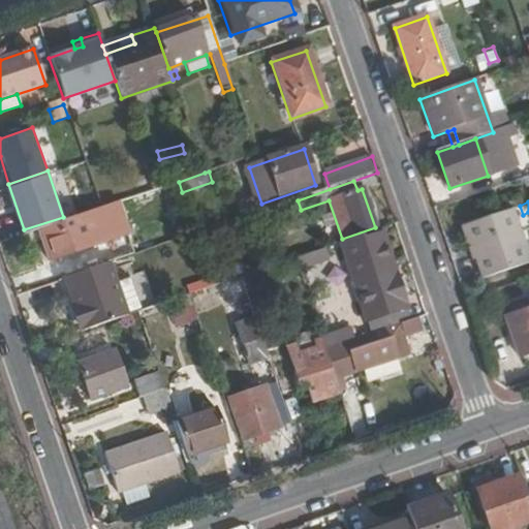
[(110,265),(133,256),(118,210),(122,209),(120,203),(102,209),(37,230),(49,262),(98,245),(105,266),(110,265)]
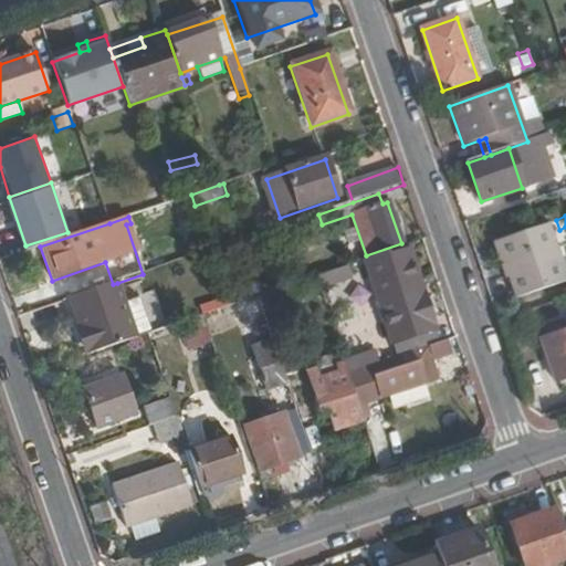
[(499,244),(517,300),(565,283),(565,274),(551,227),(499,244)]
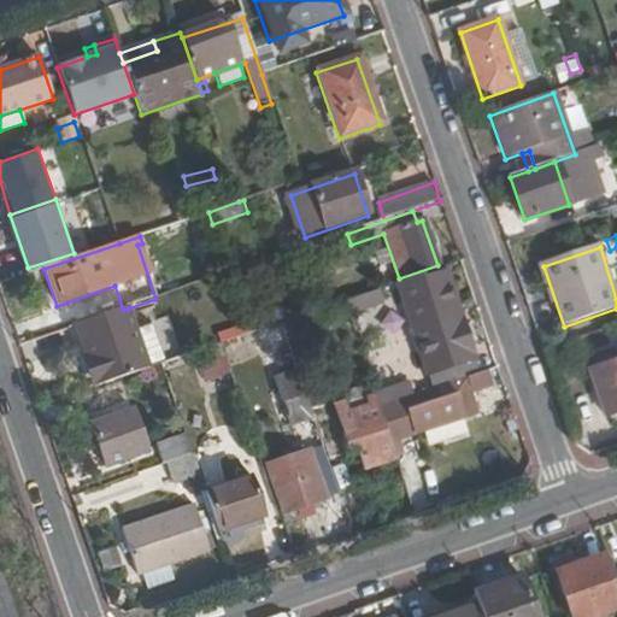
[(442,268),(398,283),(429,375),(474,359),(442,268)]
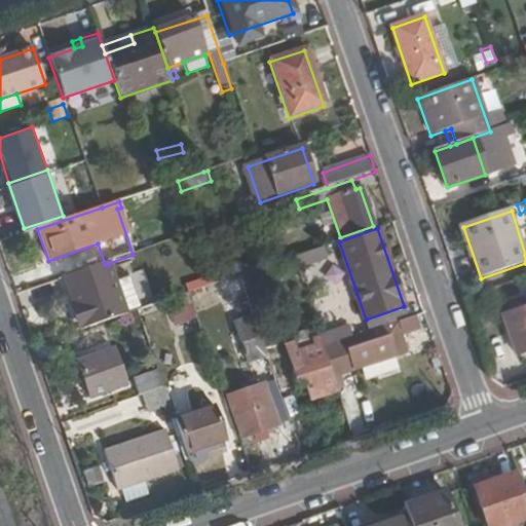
[(318,249),(290,258),(293,268),(322,258),(318,249)]
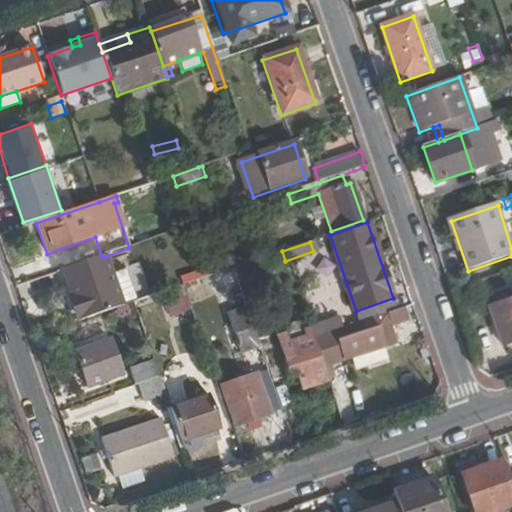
[(123,306),(113,276),(106,256),(102,257),(61,272),(79,322),(123,306)]
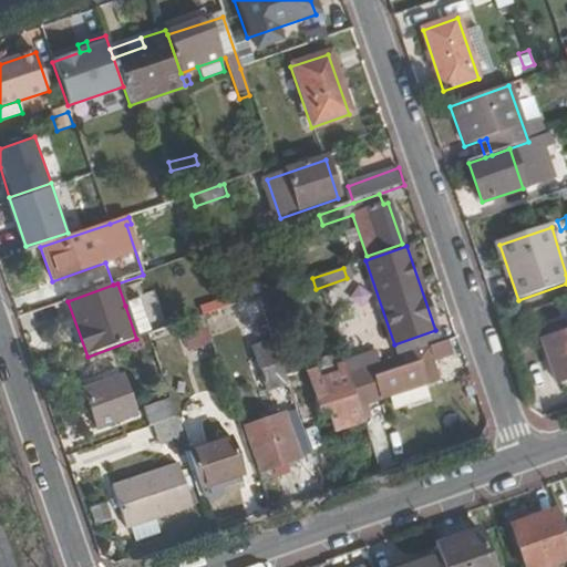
[(257,297),(229,307),(203,316),(209,333),(244,321),(264,315),(257,297)]
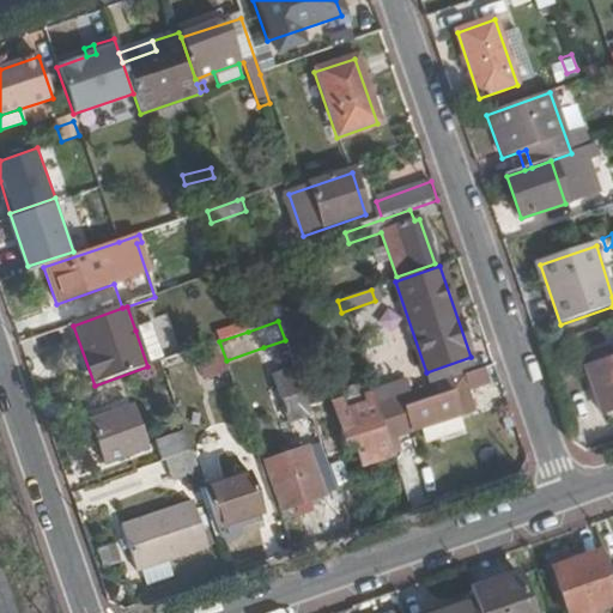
[(159,363),(164,360),(152,325),(135,331),(147,366),(159,363)]
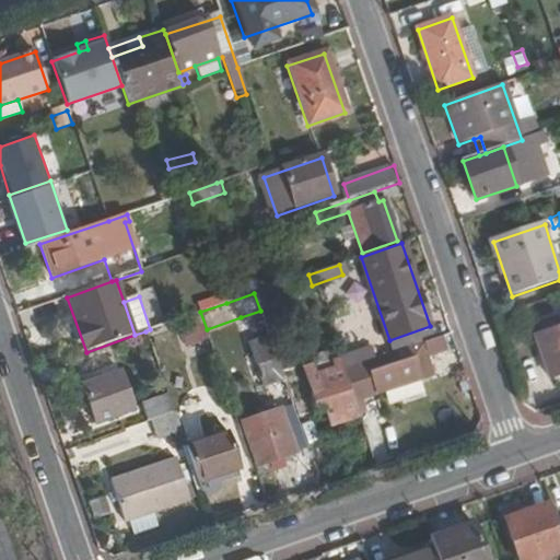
[(270,339),(260,311),(241,317),(265,386),(284,380),(270,339)]
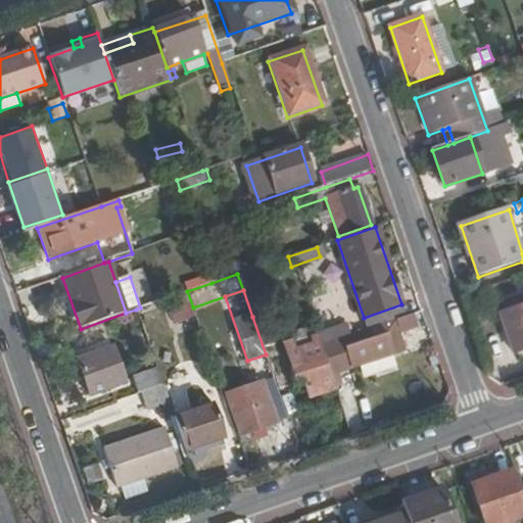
[(170,299),(173,308),(184,304),(181,295),(170,299)]
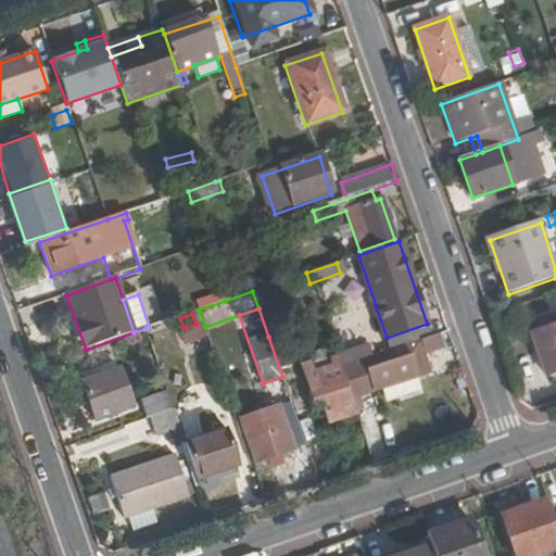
[(545,376),(555,371),(555,319),(530,329),(545,376)]
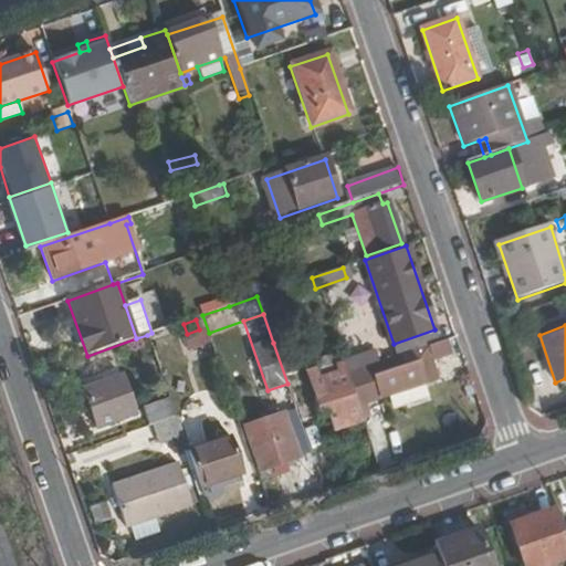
[(435,329),(394,344),(398,356),(439,342),(435,329)]
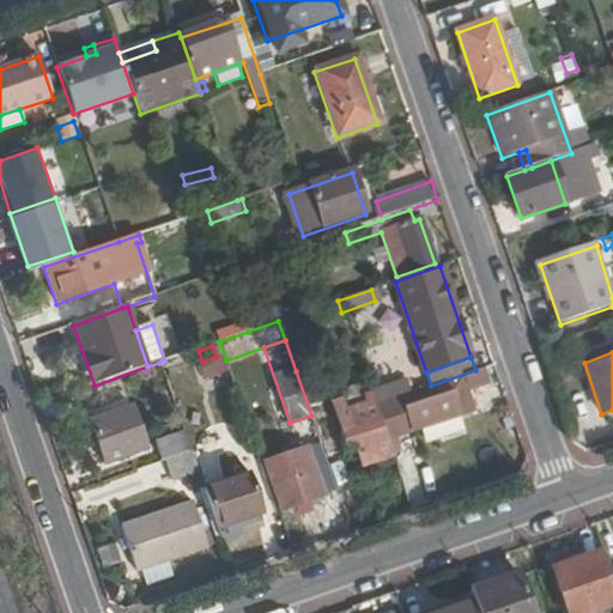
[(222,372),(217,359),(199,365),(204,378),(222,372)]
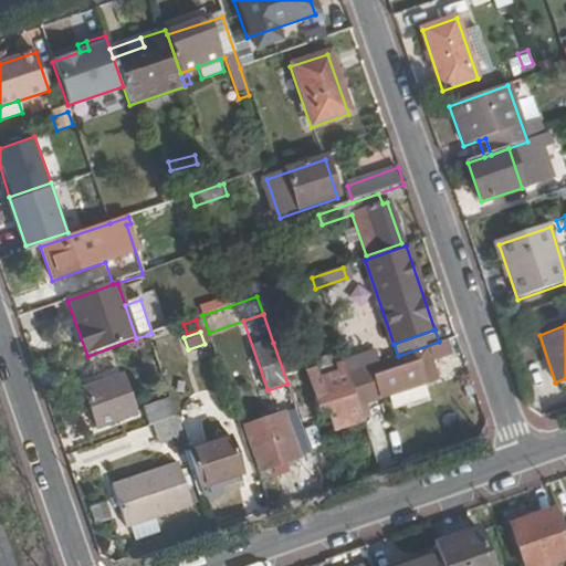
[(290,336),(273,343),(287,384),(300,420),(325,412),(331,431),(360,420),(356,405),(345,375),(342,365),(342,364),(306,375),(305,373),(303,374),(290,336)]
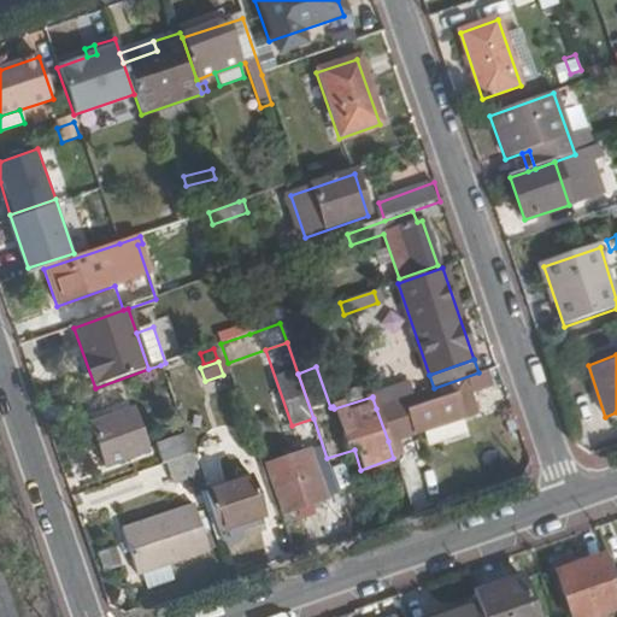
[(378,407),(376,409),(388,441),(475,411),(466,387),(488,378),(485,370),(479,372),(434,388),(430,389),(409,397),(378,407)]
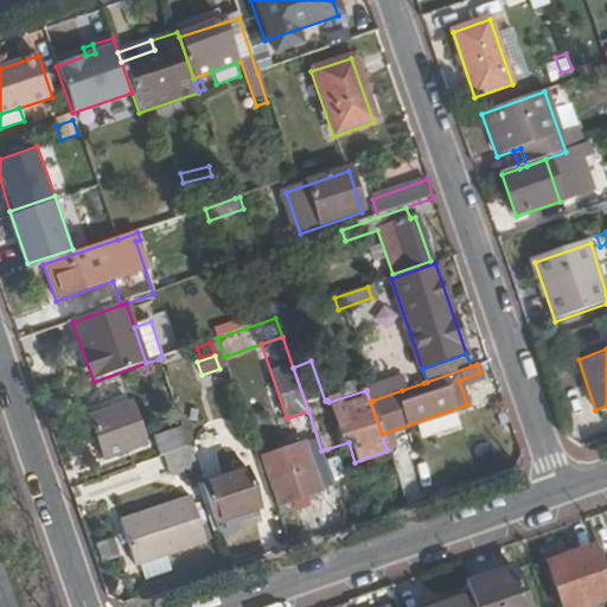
[(398,381),(366,391),(370,402),(372,401),(402,390),(398,381)]
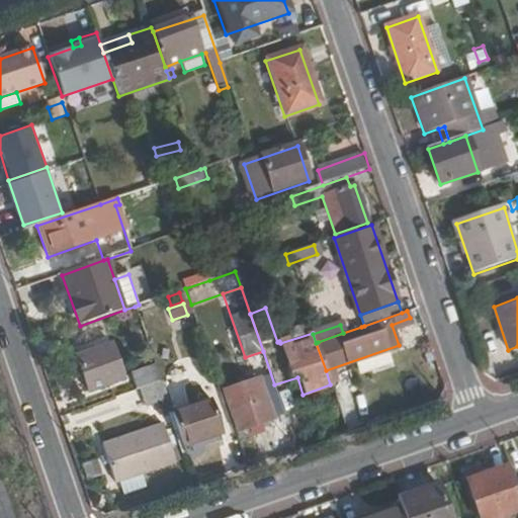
[(122,380),(111,347),(77,359),(89,393),(122,380)]
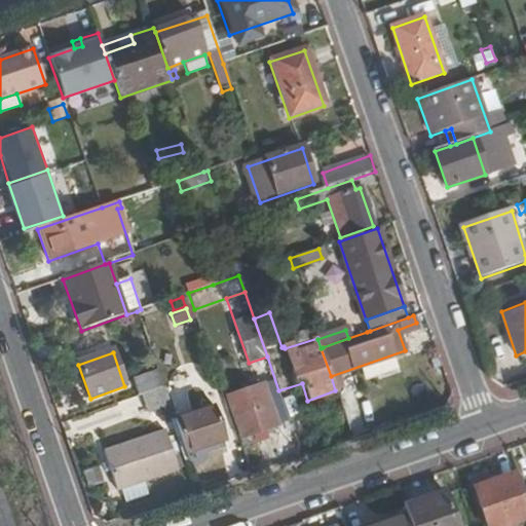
[(274,427),(287,461),(302,456),(278,390),(267,357),(249,363),(257,386),(262,385),(263,385),(265,390),(276,426),(274,427)]
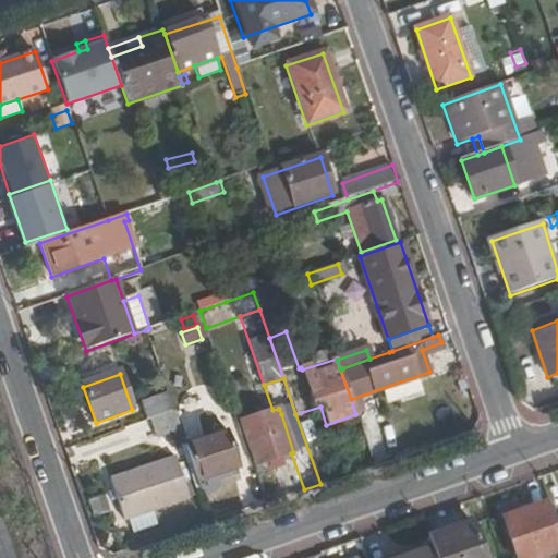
[(173,410),(168,395),(142,404),(147,420),(150,419),(173,410)]
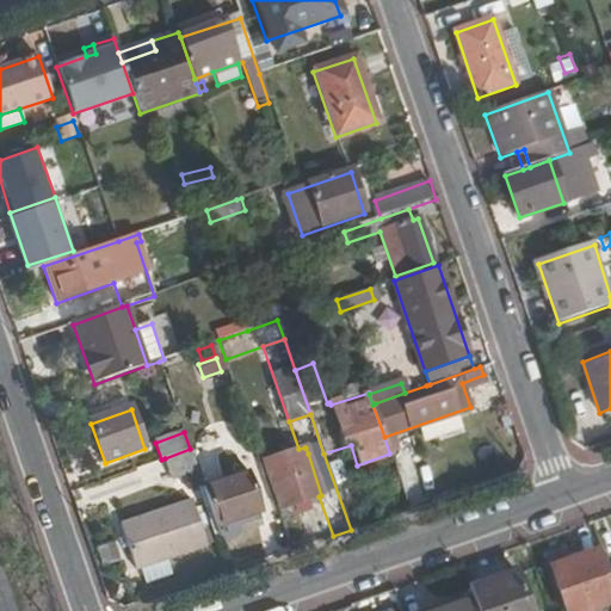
[(281,510),(319,497),(321,495),(308,454),(306,448),(304,448),(298,449),(265,461),(281,510)]
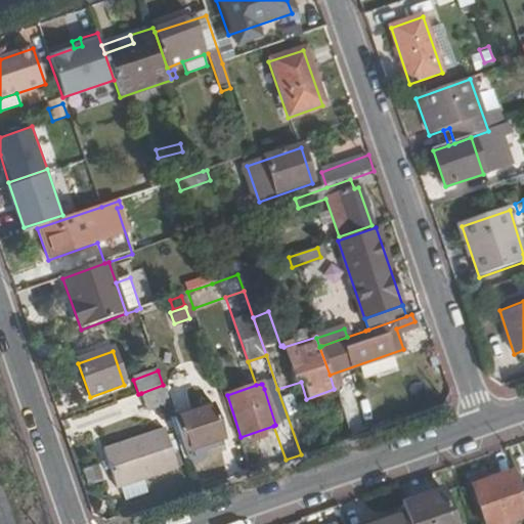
[(169,404),(163,385),(141,393),(147,411),(169,404)]
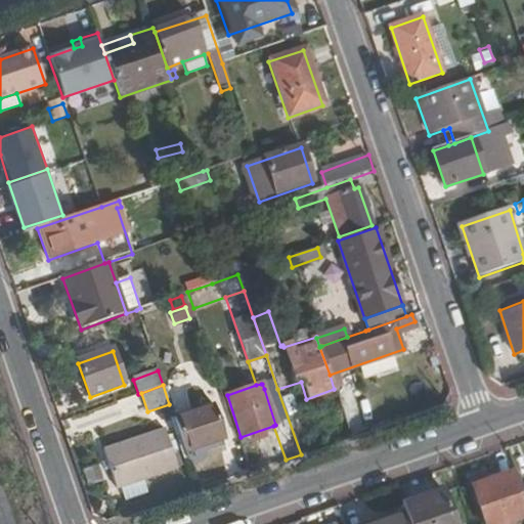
[(174,420),(187,456),(225,444),(213,406),(174,420)]
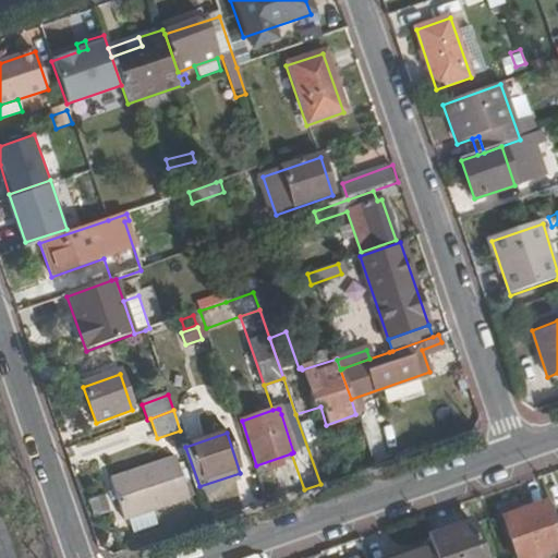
[(123,522),(189,501),(173,457),(109,478),(123,522)]
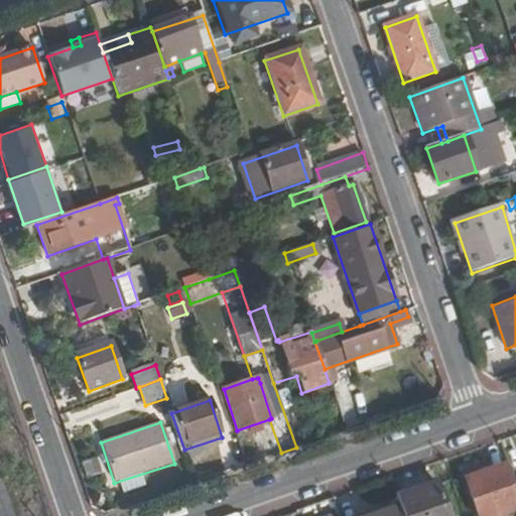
[(478,515),(499,515),(515,510),(515,489),(508,467),(467,481),(478,515)]
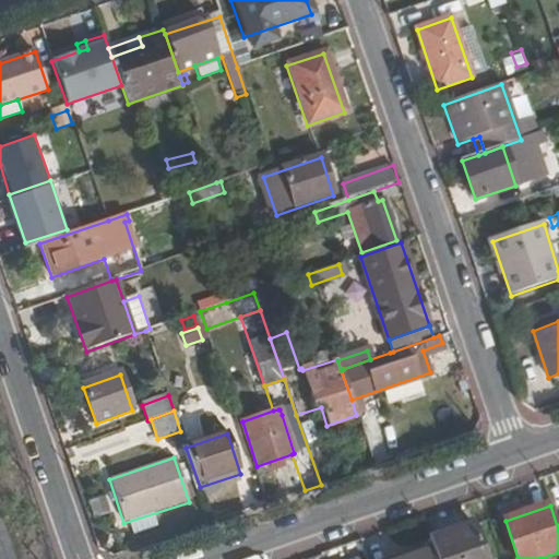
[(430,550),(433,558),(483,558),(472,525),(427,540),(429,545),(430,550)]
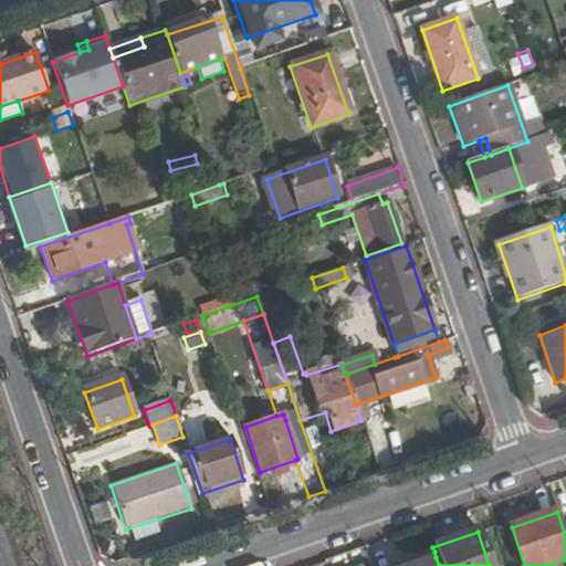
[(390,565),(410,565),(436,557),(435,552),(394,565),(390,565)]
